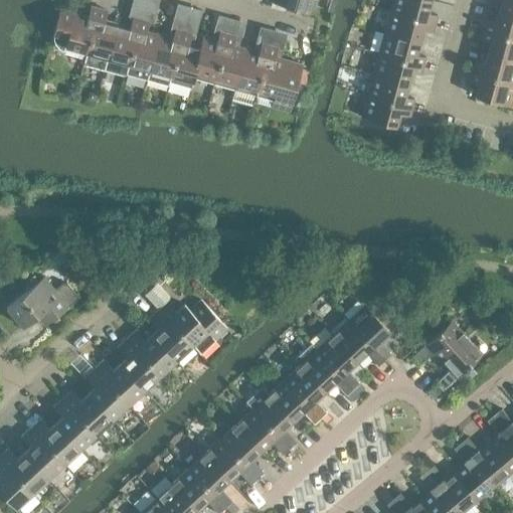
[(311,0),(274,0),(274,4),(308,13),(311,0)]
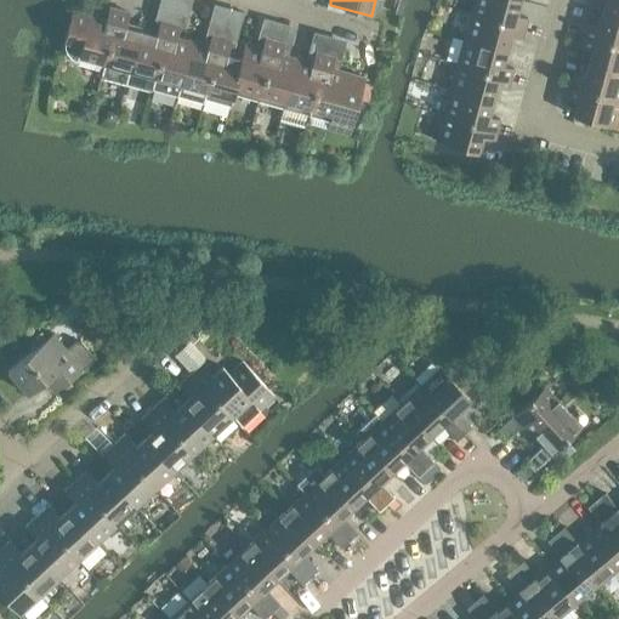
[(401,0),(397,16),(404,18),(409,0),(401,0)]
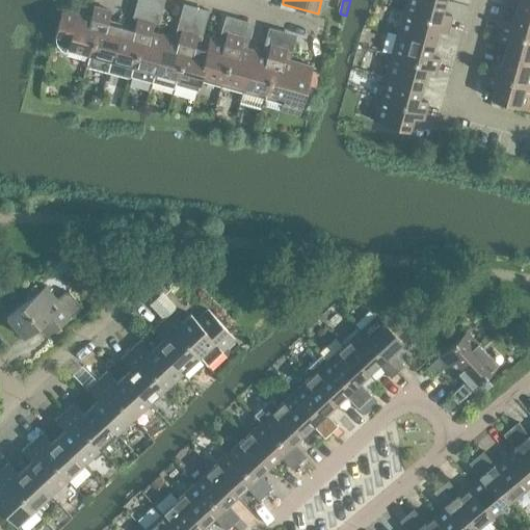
[(444,15),(447,2),(440,0),(408,0),(405,14),(451,27),(453,18),(444,15)]
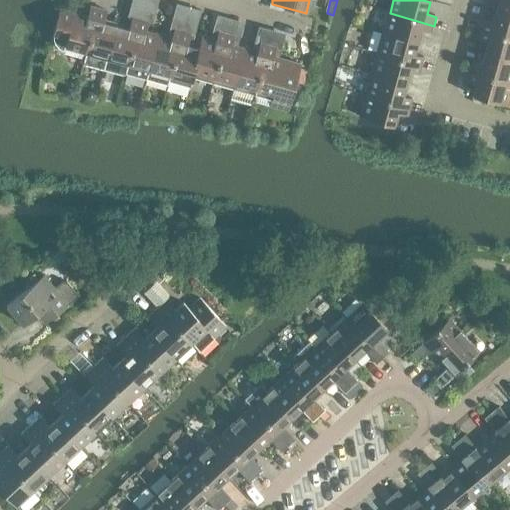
[(509,0),(497,0),(501,1),(498,13),(509,16),(509,0)]
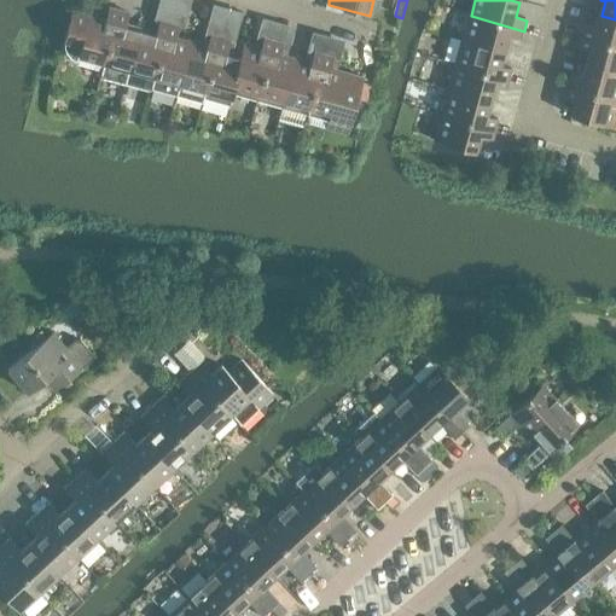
[(105,65),(120,12),(110,10),(108,21),(75,12),(67,42),(67,50),(68,56),(73,60),(77,64),(80,58),(105,65)]
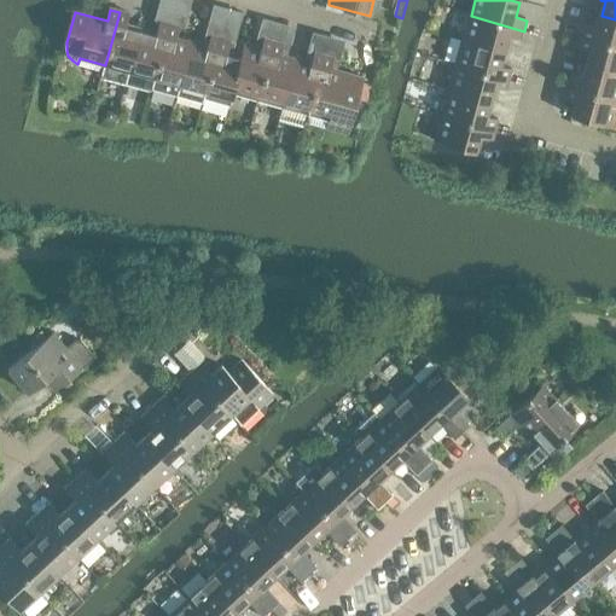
[(127,86),(143,30),(127,27),(131,16),(120,12),(105,65),(102,80),(127,86)]
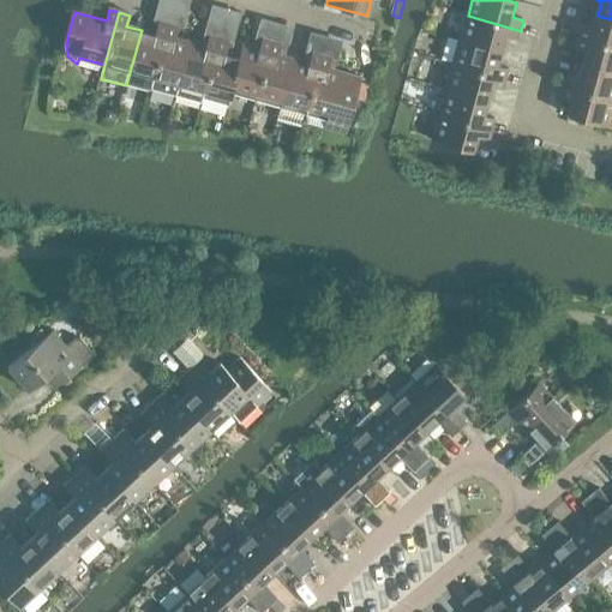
[(517,41),(521,31),(468,16),(461,41),(503,53),(507,39),(517,41)]
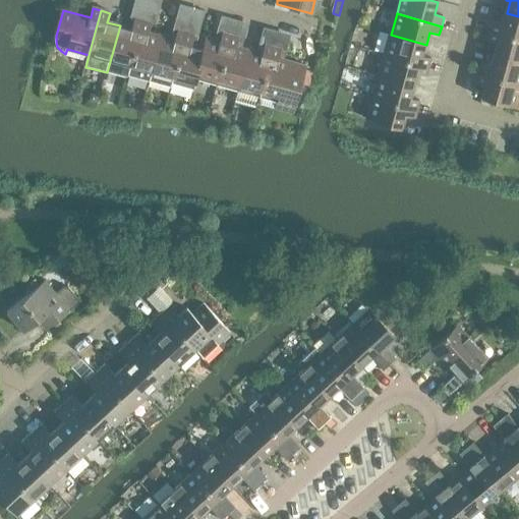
[(518,16),(507,13),(503,26),(494,23),(492,33),(518,40),(518,16)]
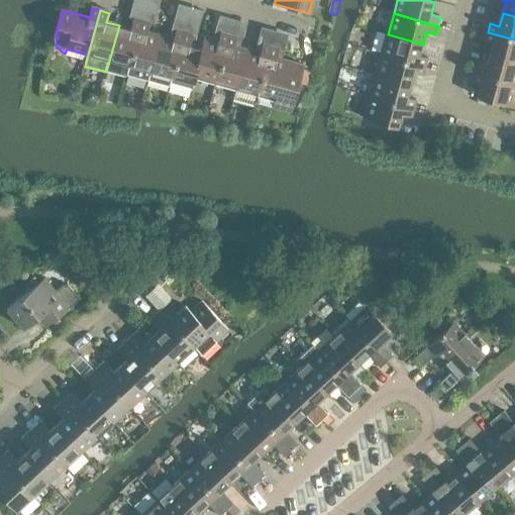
[(127,78),(127,76),(142,22),(134,19),(131,29),(119,25),(106,72),(127,78)]
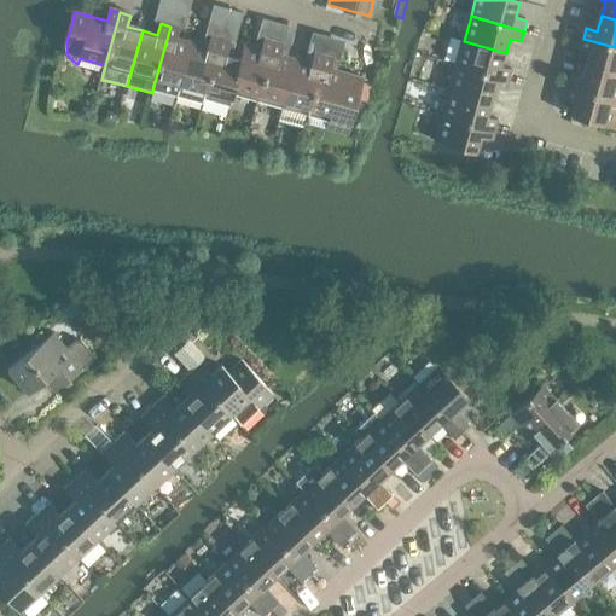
[(182,87),(193,45),(178,40),(181,29),(170,27),(152,91),(179,98),(182,87)]
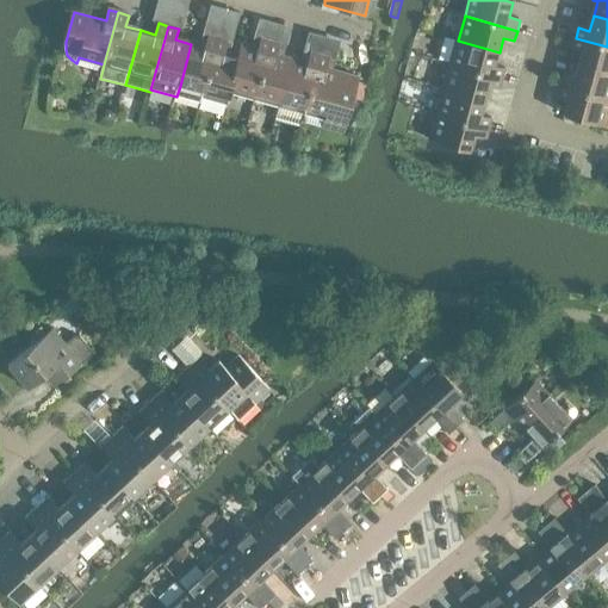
[(203,99),(218,39),(209,37),(205,48),(191,44),(180,86),(177,97),(202,104),(203,99)]
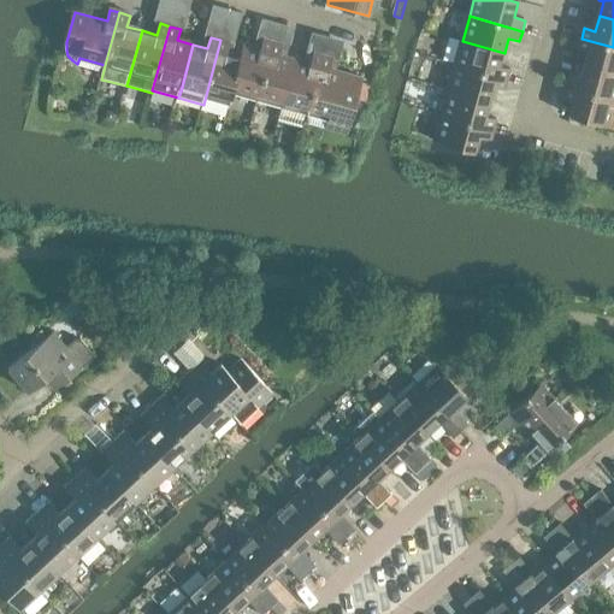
[(613,47),(582,39),(578,49),(589,52),(585,66),(613,74),(613,47)]
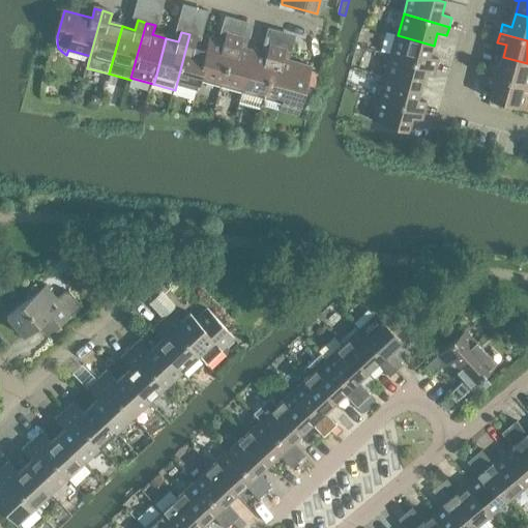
[(198,92),(211,40),(210,40),(207,50),(196,47),(199,37),(189,34),(176,86),(195,91),(198,92)]
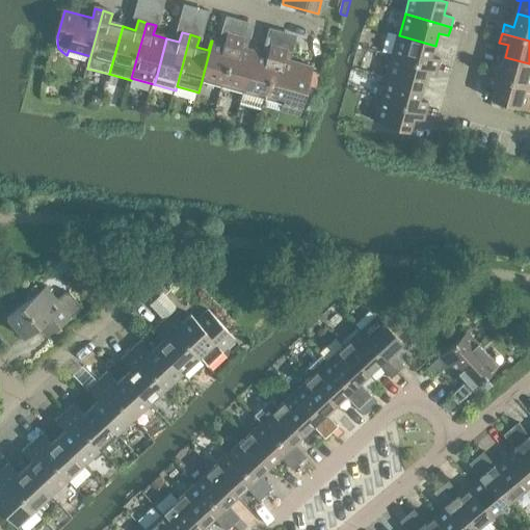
[(222,88),(237,37),(228,34),(226,44),(212,41),(199,93),(200,93),(202,83),(222,88)]
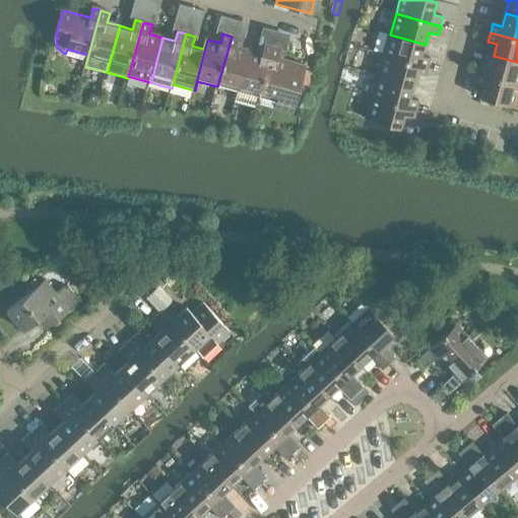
[(422,57),(426,45),(390,35),(384,56),(429,68),(432,59),(422,57)]
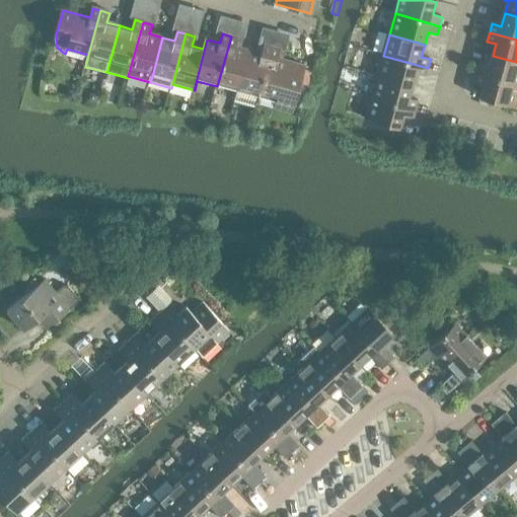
[(238,92),(249,52),(236,48),(239,39),(231,37),(217,86),(238,92)]
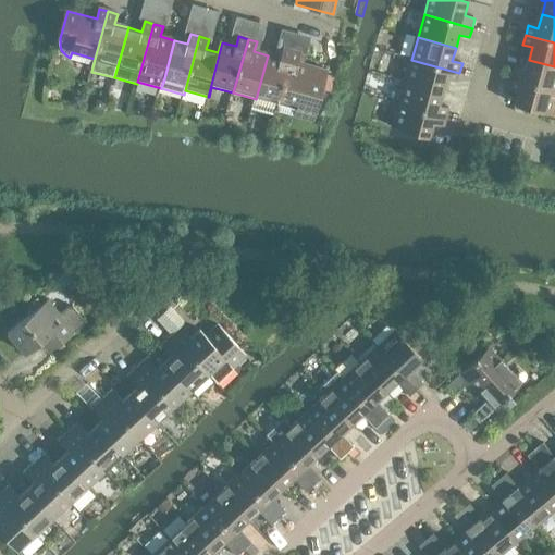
[(279,106),(280,99),(293,51),(284,49),(281,59),(268,56),(256,99),(279,106)]
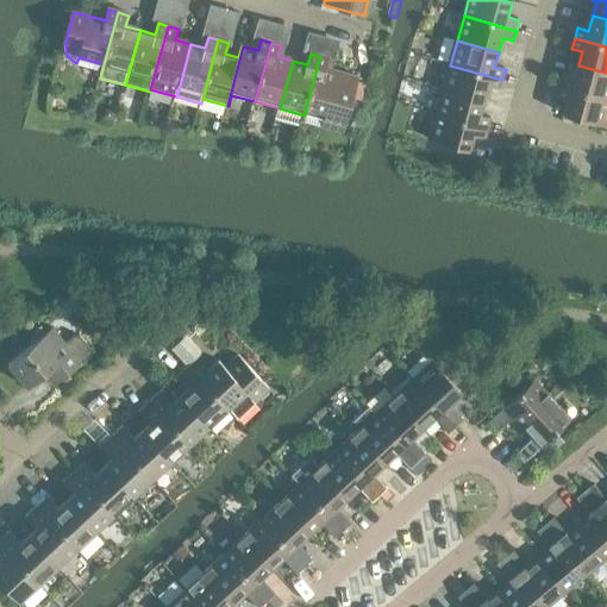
[(320,56),(306,108),(324,113),(323,116),(320,126),(345,132),(348,123),(360,79),(327,70),(331,58),(320,56)]
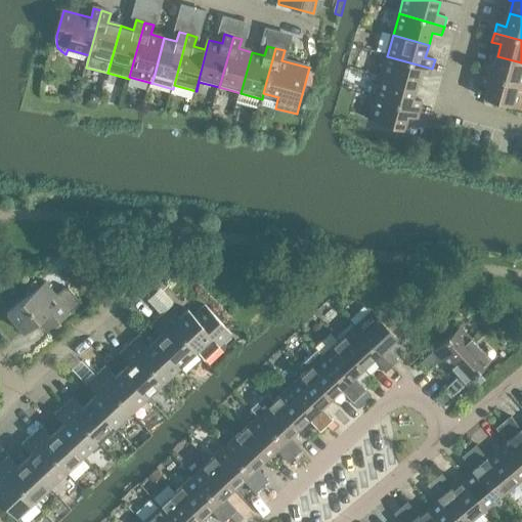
[(430,78),(432,69),(387,56),(381,78),(417,87),(420,75),(430,78)]
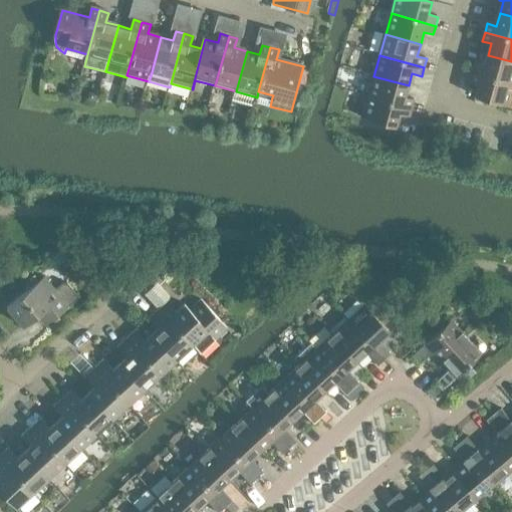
[(511,61),(488,55),(485,68),(475,65),(473,74),(511,84),(511,61)]
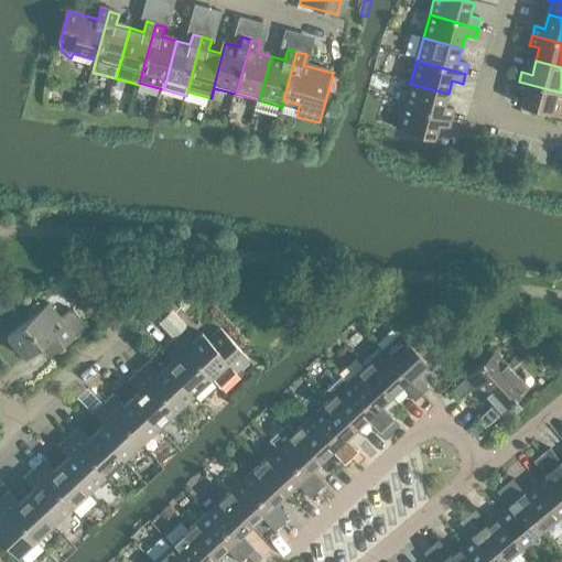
[(332,77),(327,93),(336,95),(341,79),(332,77)]
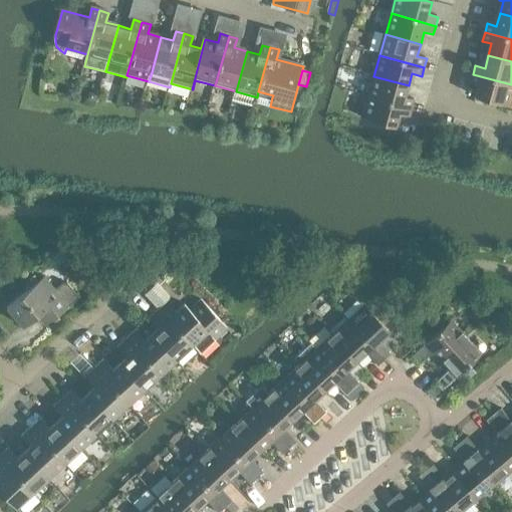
[(511,84),(473,74),(471,82),(480,85),(476,98),(511,107),(511,84)]
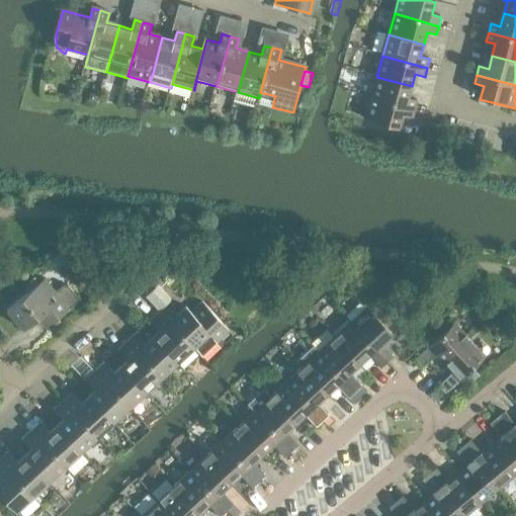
[(409,99),(412,86),(376,77),(371,98),(416,110),(418,101),(409,99)]
